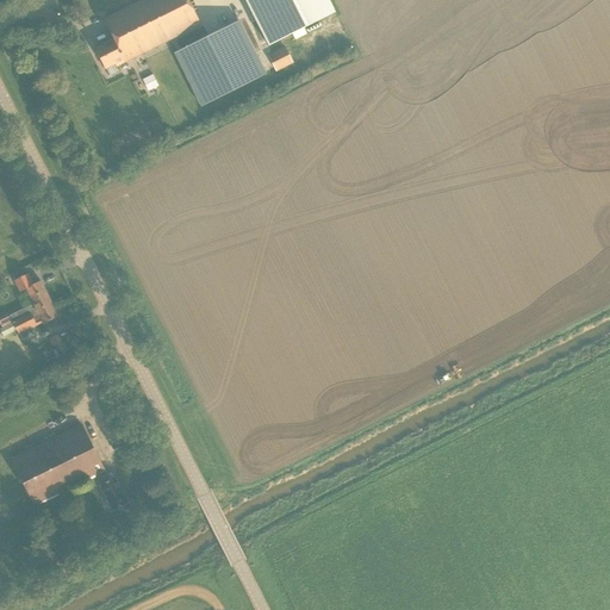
[(145,0),(106,19),(116,39),(97,49),(106,69),(117,64),(117,66),(200,26),(187,0),(145,0)]
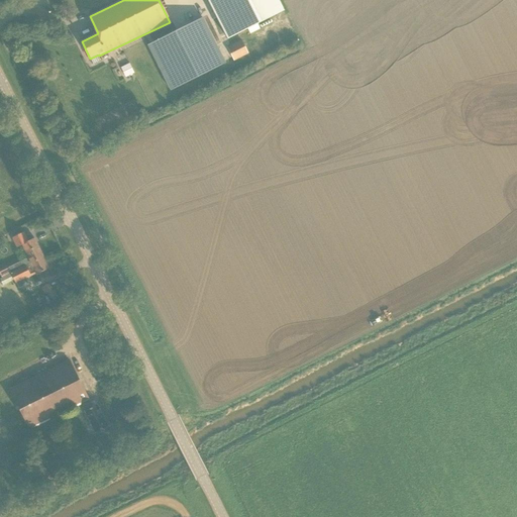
[(250,34),(257,30),(260,29),(257,25),(284,11),(278,0),(207,0),(227,39),(247,29),(250,34)]
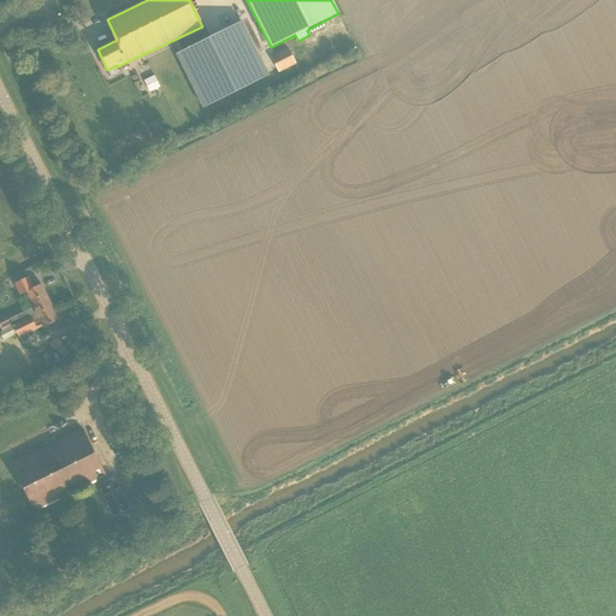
[(177,54),(203,107),(268,76),(241,22),(177,54)]
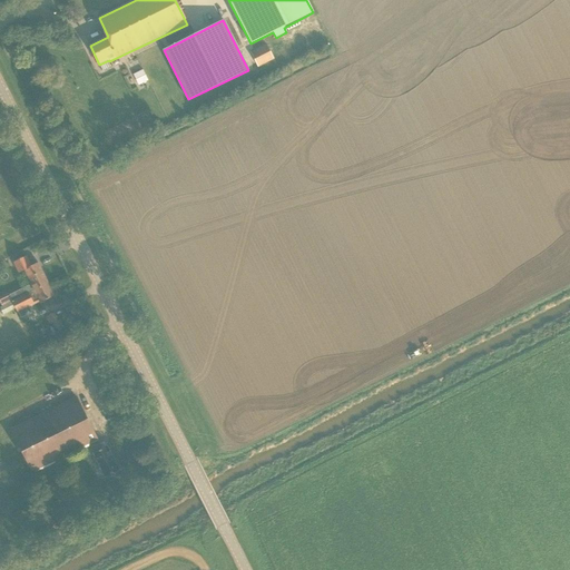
[(251,52),(258,67),(274,59),(267,45),(251,52)]
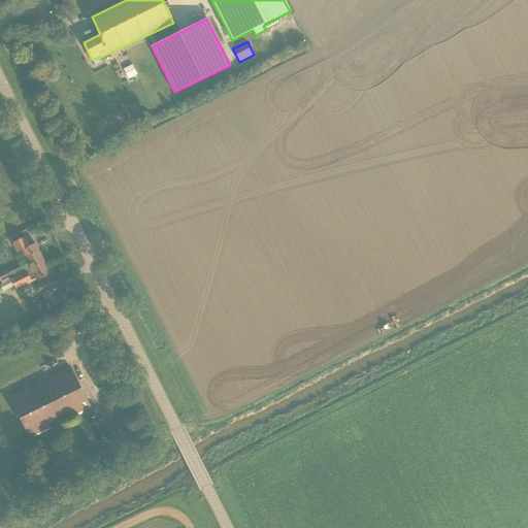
[(132,64),(126,67),(130,77),(137,74),(132,64)]
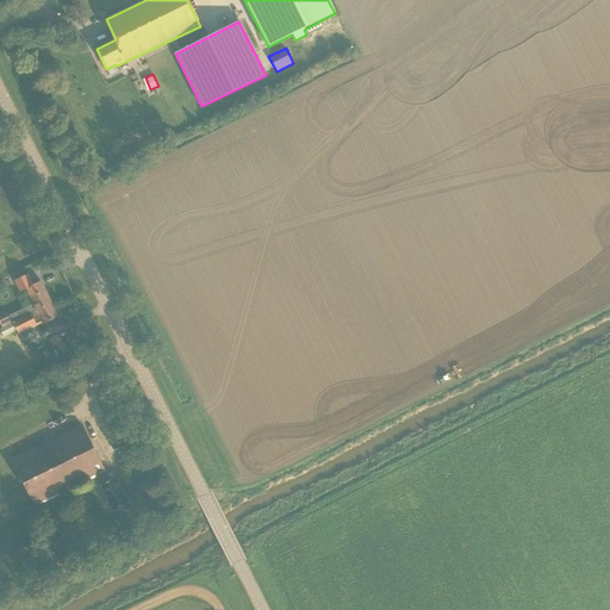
[(33,305),(10,317),(14,325),(53,306),(42,285),(35,288),(29,278),(17,284),(20,292),(26,290),(27,292),(30,297),(33,305)]
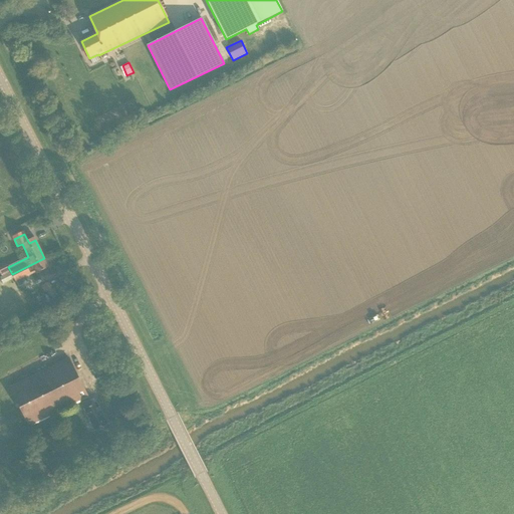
[(44,258),(12,274),(16,282),(17,282),(19,286),(29,281),(26,277),(36,272),(36,273),(49,266),(44,258)]
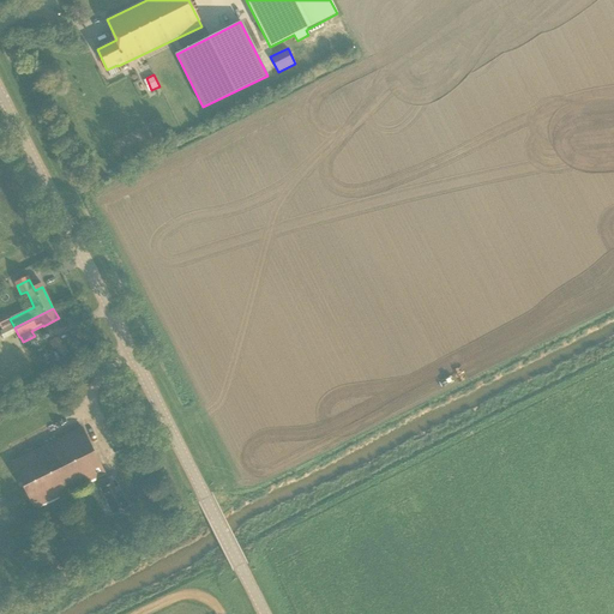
[(58,336),(49,339),(53,347),(56,345),(58,347),(61,344),(58,336)]
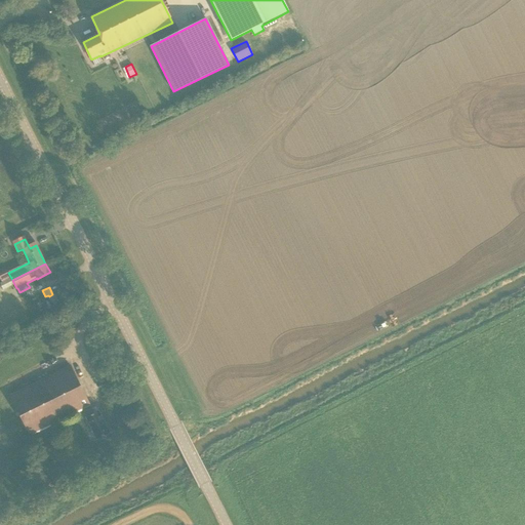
[(52,294),(49,296),(51,301),(57,299),(54,293),(52,294)]
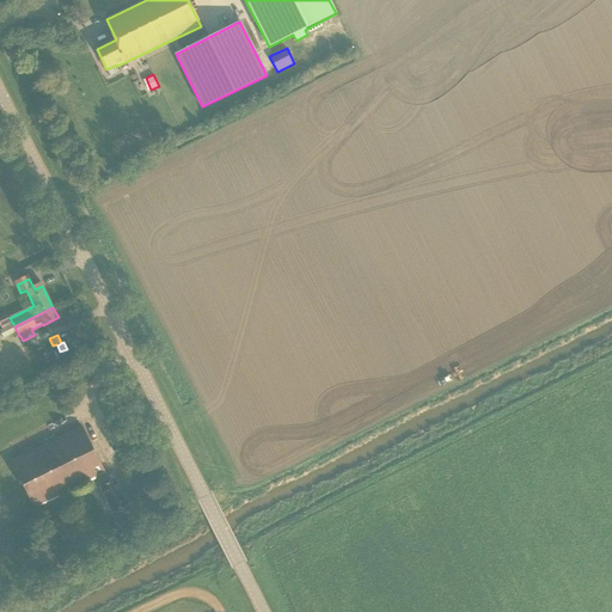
[(115,479),(110,482),(83,426),(12,460),(36,509),(97,479),(101,487),(99,487),(112,513),(128,506),(115,479)]
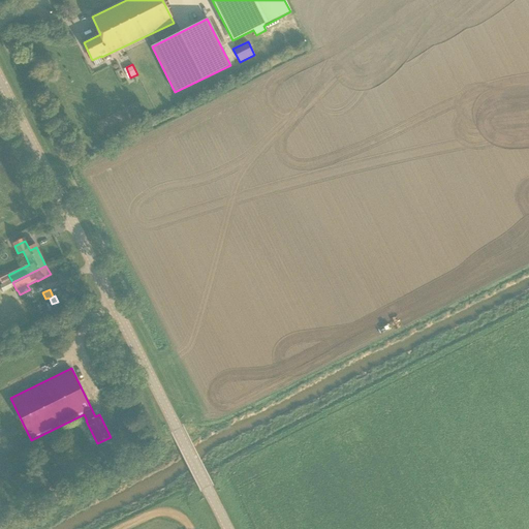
[(65,462),(60,467),(64,471),(69,466),(65,462)]
